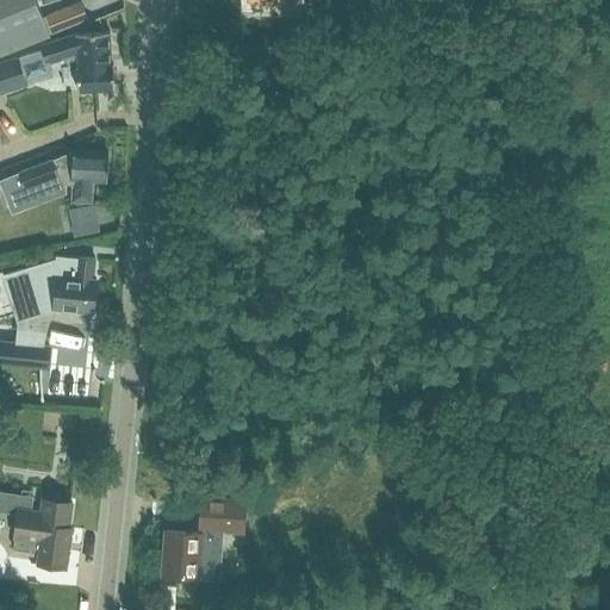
[(0,0),(0,54),(50,35),(36,0),(0,0)]
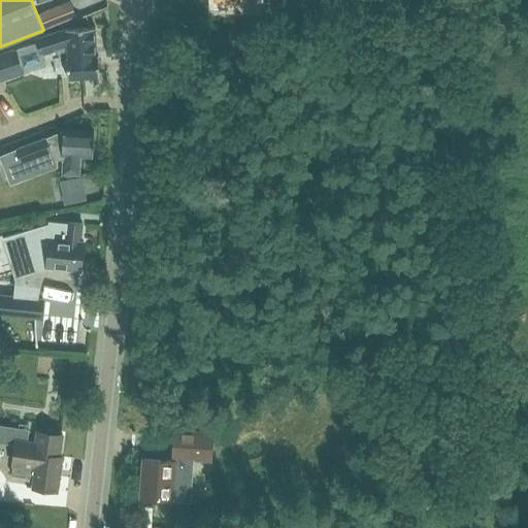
[(68,1),(39,12),(46,29),(74,17),(68,1)]
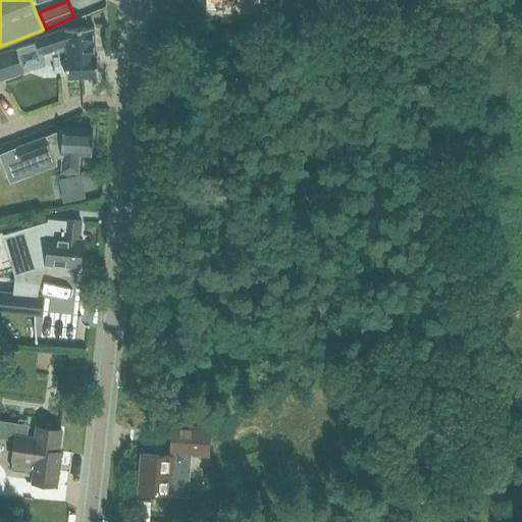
[(95,27),(74,28),(62,29),(34,38),(40,54),(65,45),(66,77),(99,75),(98,55),(96,54),(95,27)]
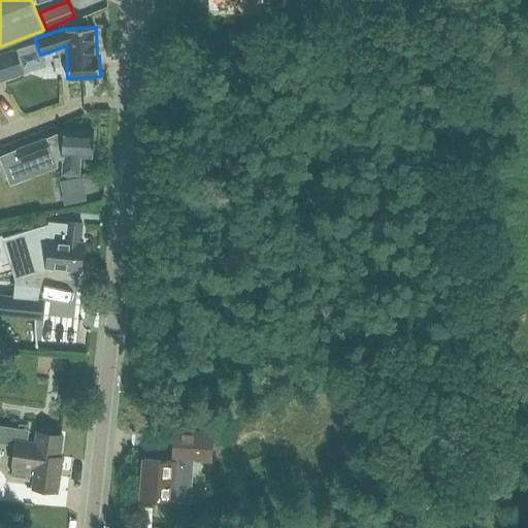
[(0,79),(24,72),(17,48),(0,54),(0,79)]
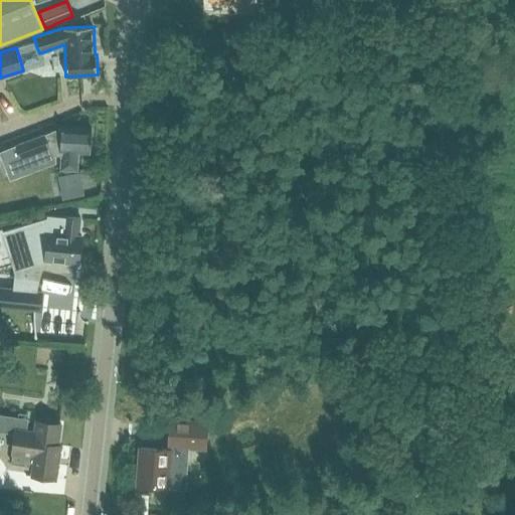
[(62,127),(17,144),(21,157),(50,147),(53,155),(61,156),(61,169),(77,170),(78,151),(91,151),(92,129),(81,128),(81,126),(79,126),(79,128),(62,127)]
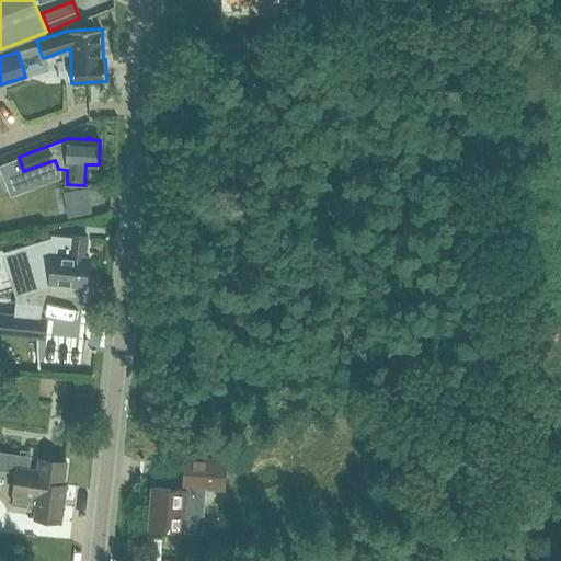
[(19,247),(12,249),(27,295),(25,313),(14,312),(13,322),(12,333),(16,334),(38,336),(41,321),(43,306),(45,298),(50,282),(87,285),(90,258),(87,256),(88,238),(70,236),(69,252),(56,251),(50,237),(19,247)]
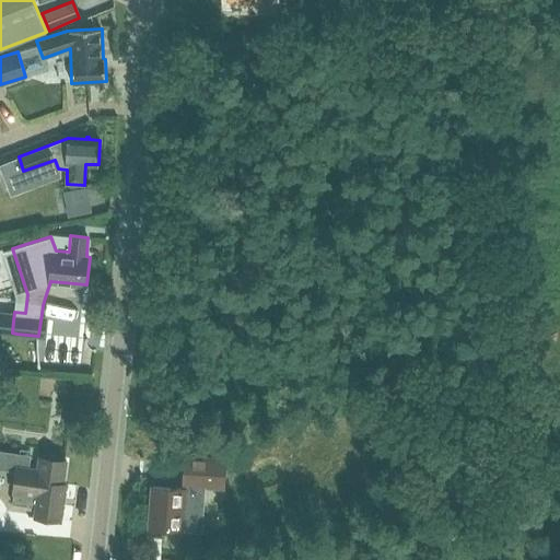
[(34,515),(61,520),(66,482),(63,482),(67,459),(39,456),(37,468),(18,465),(12,503),(36,506),(34,515)]
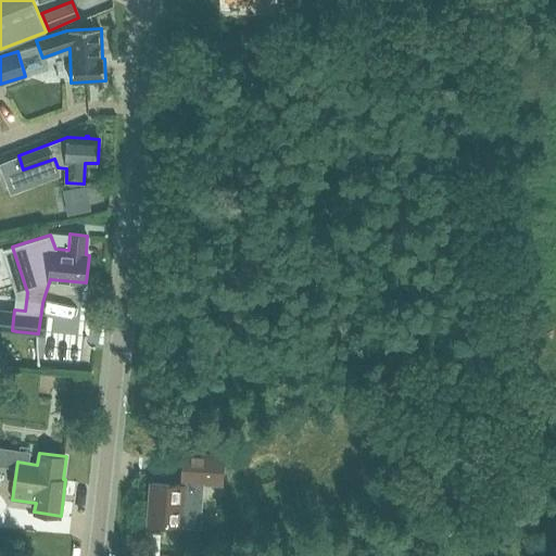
[(225,456),(185,453),(182,484),(152,482),(149,522),(198,527),(200,487),(201,482),(223,484),(225,456)]
